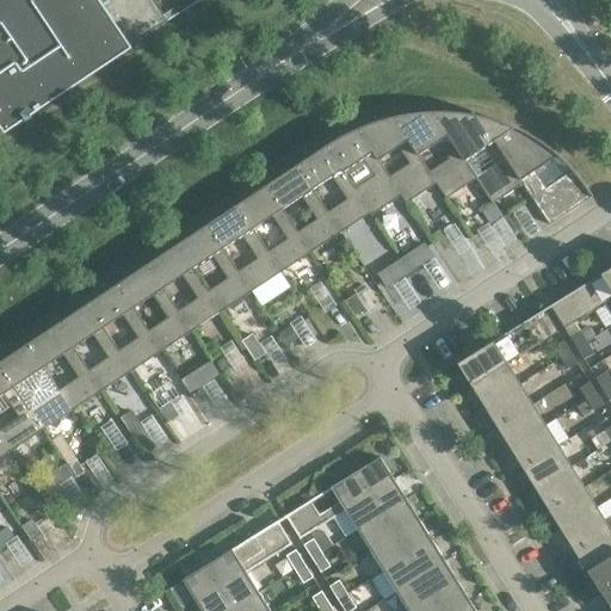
[(0,0),(0,125),(0,127),(5,134),(25,119),(26,122),(32,117),(31,116),(133,48),(130,45),(168,22),(154,0),(0,0)]
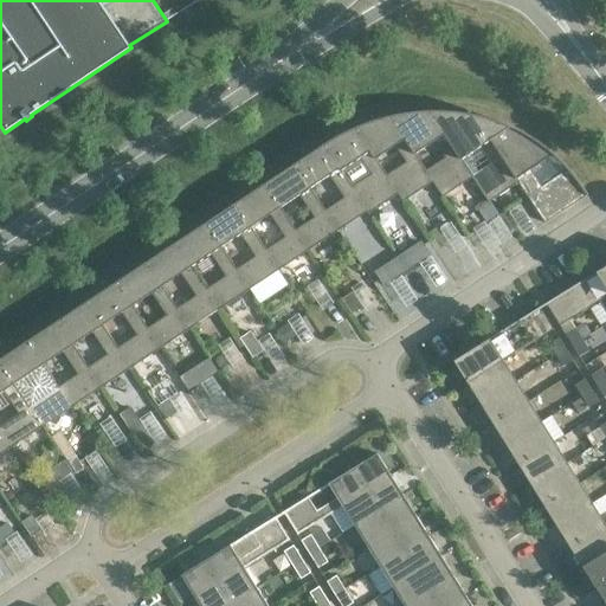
[(462,160),(430,111),(419,113),(410,113),(400,115),(389,116),(416,154),(434,142),(445,159),(426,171),(443,197),(472,178),(489,202),(472,176),(462,160)]
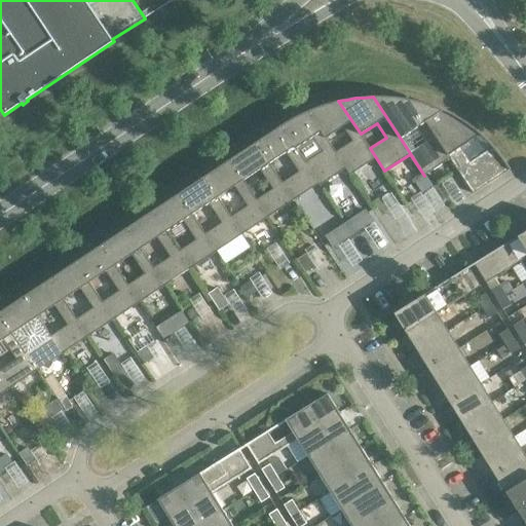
[(376,97),(373,97),(401,139),(417,127),(426,142),(410,153),(424,176),(450,159),(473,194),(474,193),(411,100),(405,99),(396,98),(391,98),(384,97),(376,97)]
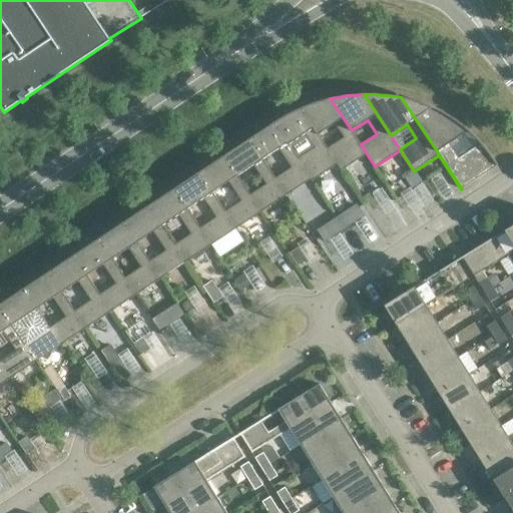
[(408,99),(401,97),(462,188),(496,165),(497,166),(498,165),(494,158),(490,153),(485,147),(481,142),(458,158),(449,144),(469,130),(465,126),(462,124),(459,122),(453,118),(448,115),(441,111),(438,109),(431,106),(421,102),(415,100),(411,99),(408,99)]
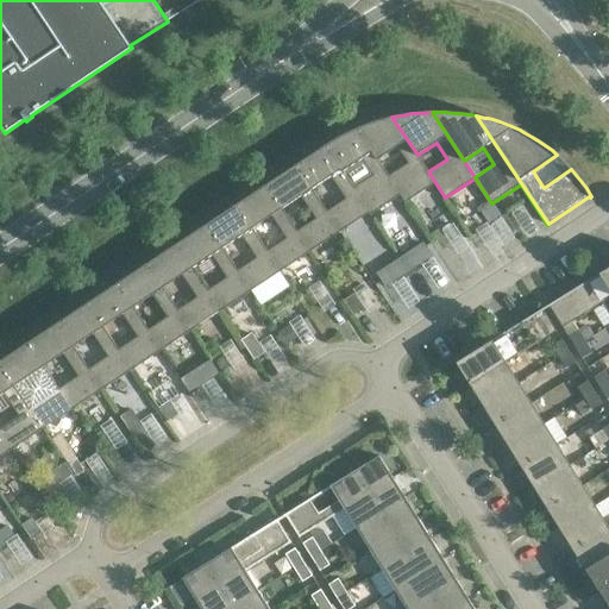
[(445,198),(428,171),(418,155),(391,117),(383,119),(374,123),(365,125),(357,129),(377,159),(397,146),(408,164),(388,176),(406,202),(435,183),(445,199),(445,198)]
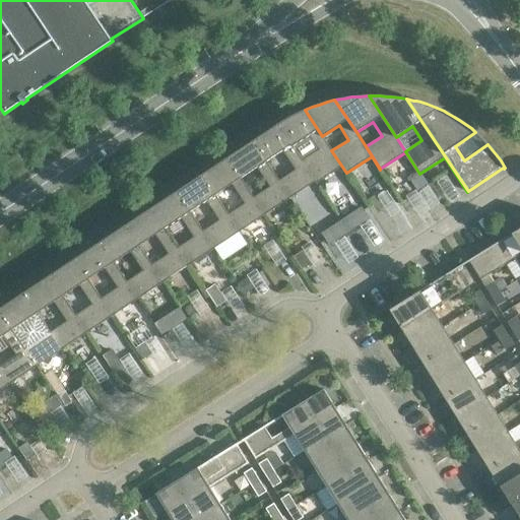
[(346,173),(331,150),(322,136),(305,110),(298,113),(291,116),(284,120),(277,124),(293,146),(309,135),(319,149),(302,160),(317,183),(341,167),(346,174),(346,173)]
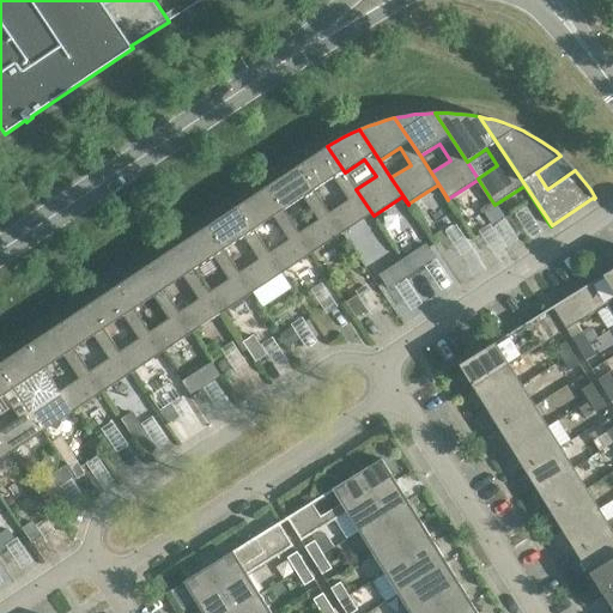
[(374,216),(356,189),(345,173),(327,146),(297,167),(314,190),(333,177),(349,200),(328,213),(343,234),(371,214),(372,217),(374,216)]
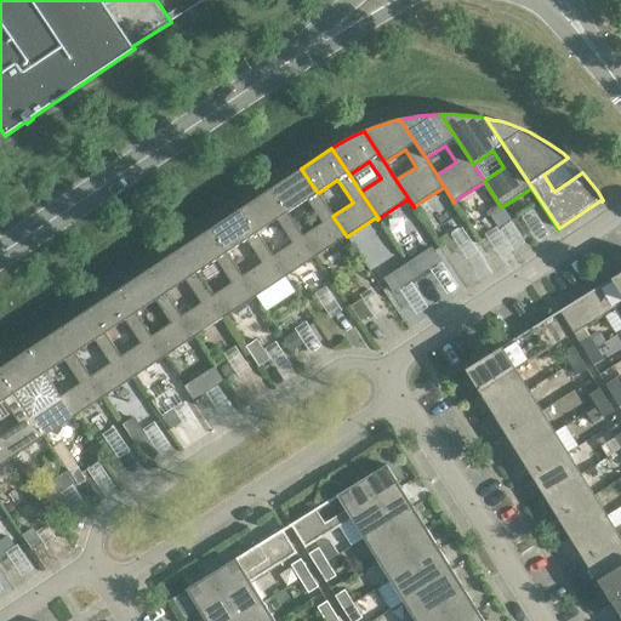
[(347,237),(332,216),(318,193),(301,169),(271,189),(288,214),(307,200),(323,223),(302,237),(317,257),(347,237)]
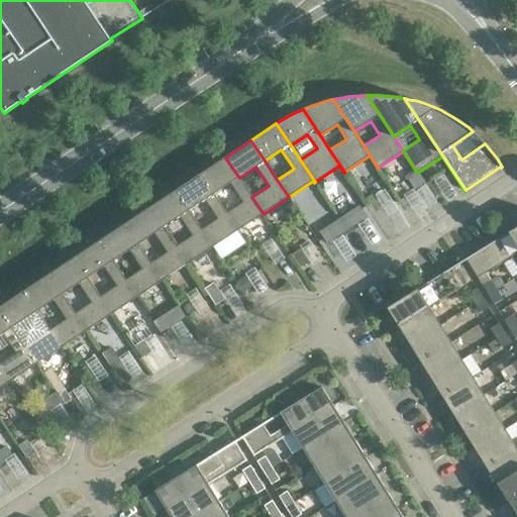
[(264,214),(251,197),(239,178),(225,158),(200,174),(214,194),(230,183),(243,202),(226,213),(238,230),(264,214)]
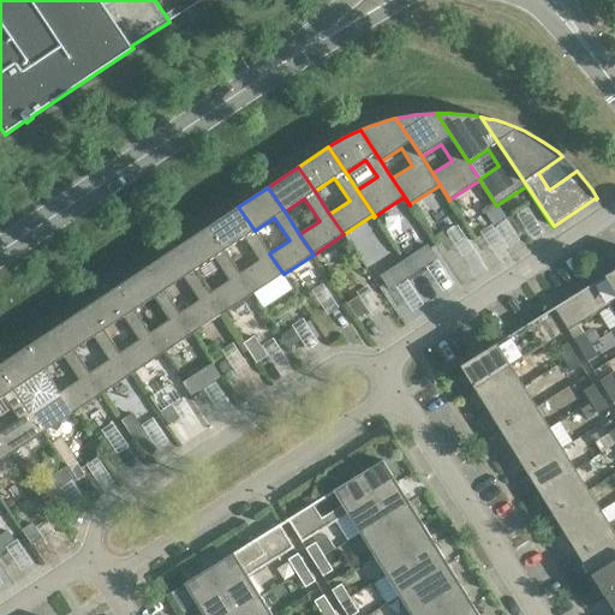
[(488,212),(495,224),(508,214),(501,203),(488,212)]
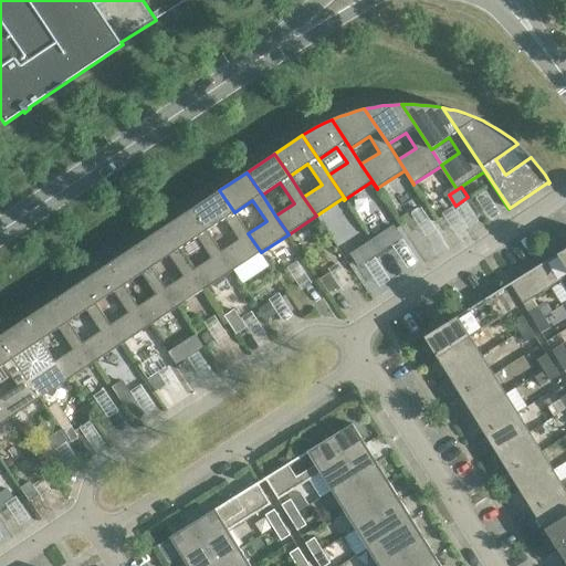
[(261,252),(248,233),(234,212),(219,190),(191,209),(207,231),(224,219),(239,240),(220,252),(233,271),(261,252)]
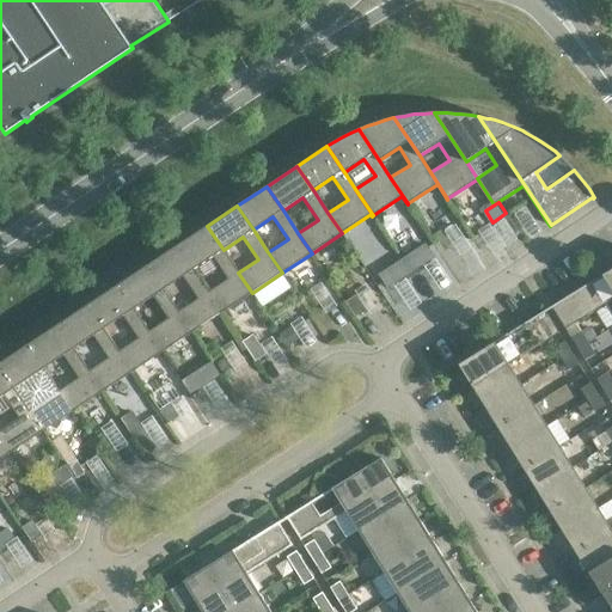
[(252,293),(238,273),(224,250),(207,226),(177,245),(194,270),(213,257),(228,280),(208,293),(222,313),(252,293)]
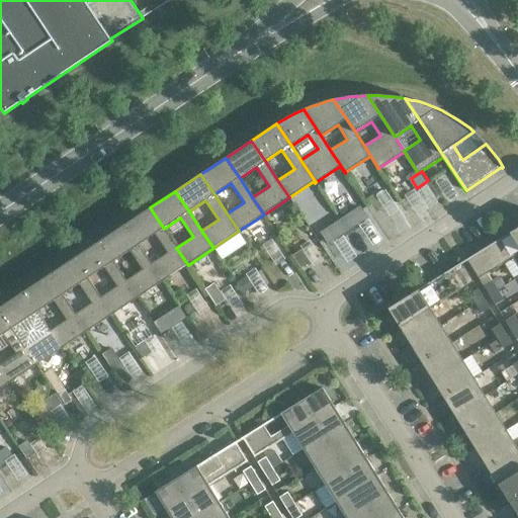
[(348,214),(355,226),(368,218),(361,206),(348,214)]
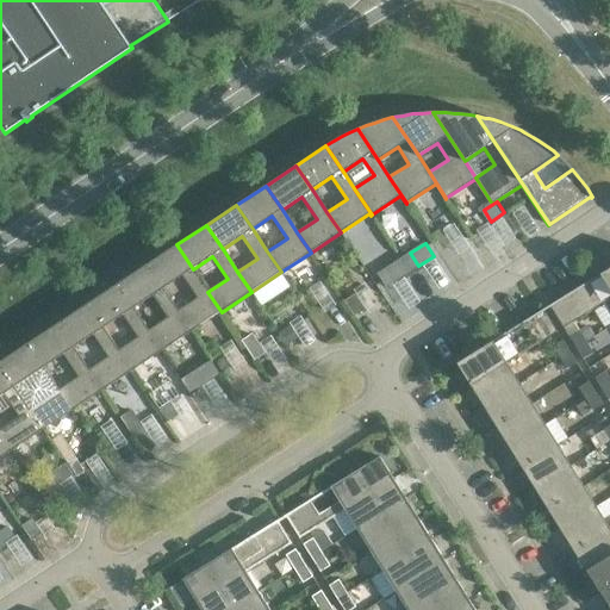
[(222,312),(207,292),(193,269),(176,244),(147,265),(163,288),(182,275),(198,298),(178,311),(192,331),(222,312)]
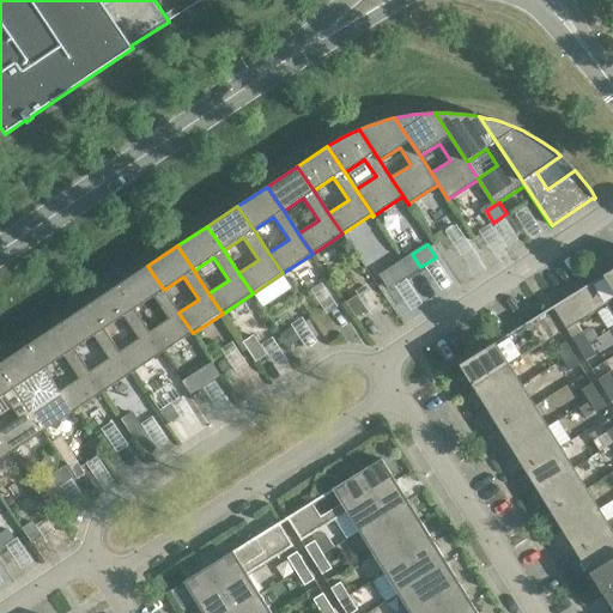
[(193,333),(178,313),(164,290),(147,266),(117,285),(134,310),(153,297),(169,320),(149,333),(162,353),(193,333)]
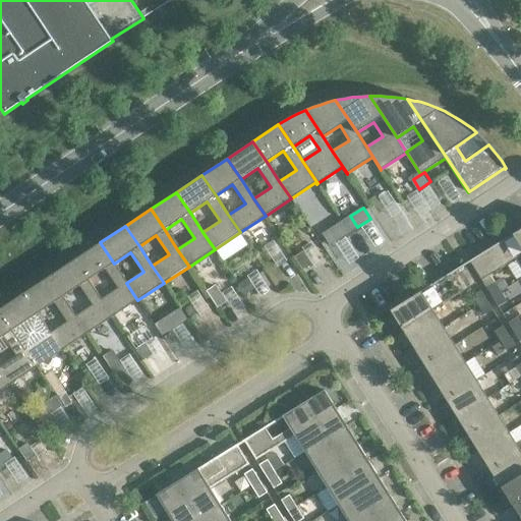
[(322,234),(330,245),(343,237),(335,226),(322,234)]
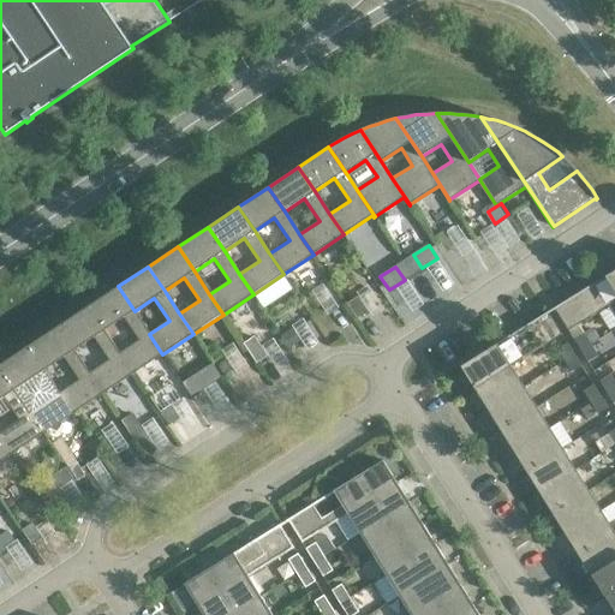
[(614,269),(554,309),(568,330),(614,300),(614,269)]
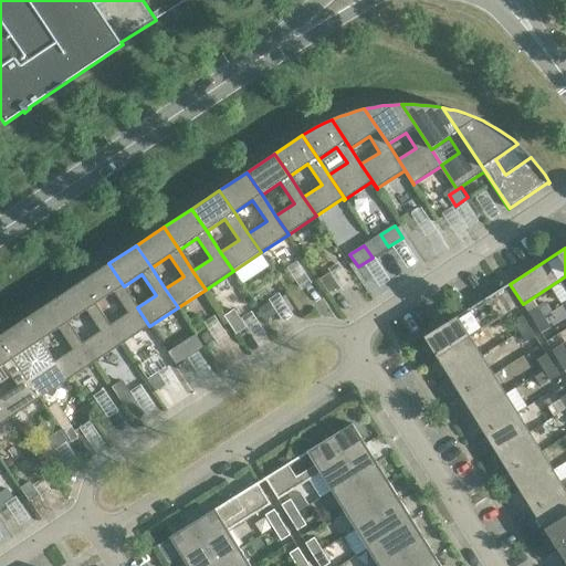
[(149,326),(137,307),(124,286),(108,263),(81,282),(96,304),(114,292),(128,313),(109,325),(122,344),(149,326)]
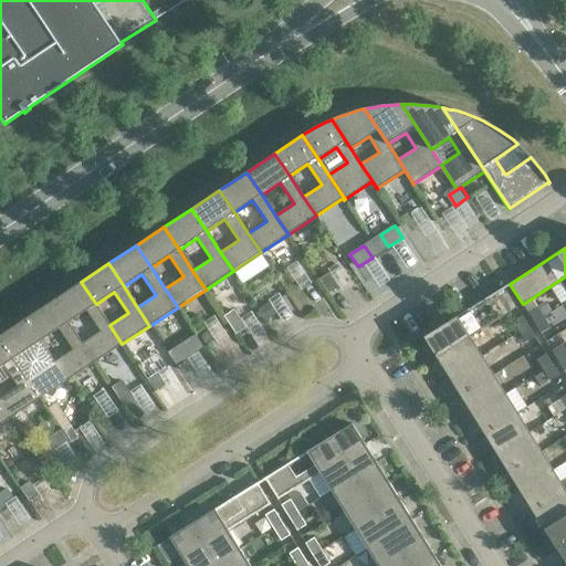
[(329,292),(337,285),(328,272),(320,278),(329,292)]
